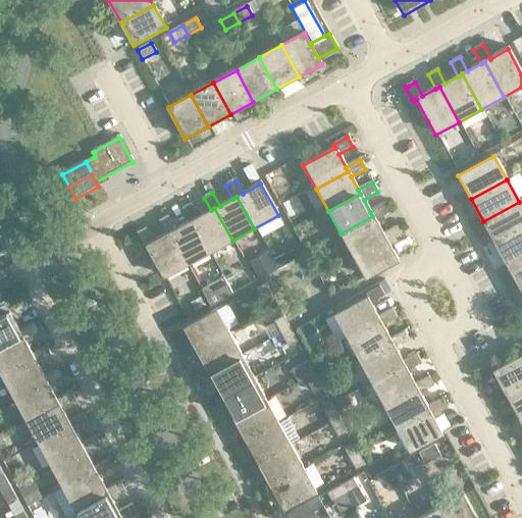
[(521,229),(521,207),(519,202),(483,221),(496,245),(521,229)]
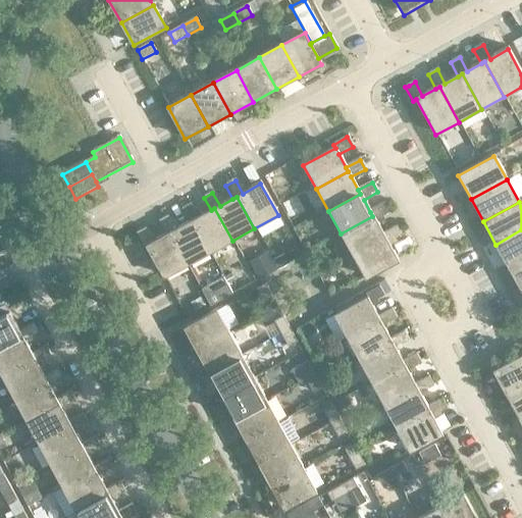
[(180,210),(188,223),(192,221),(210,253),(232,241),(214,208),(211,210),(197,218),(190,205),(180,210)]
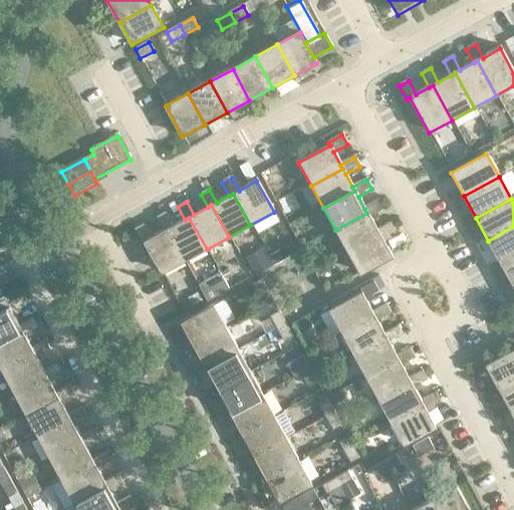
[(378,202),(364,209),(366,213),(335,230),(347,252),(379,235),(377,231),(370,218),(383,211),(378,202)]
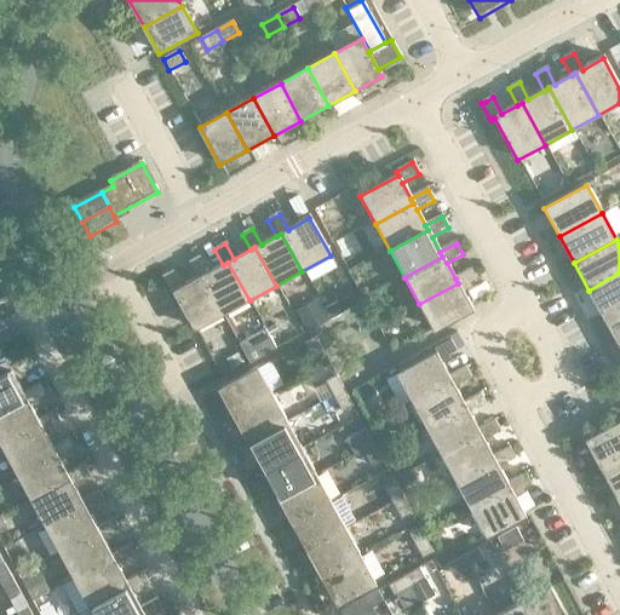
[(188,264),(196,280),(201,276),(222,315),(250,300),(228,263),(223,265),(207,274),(199,258),(188,264)]
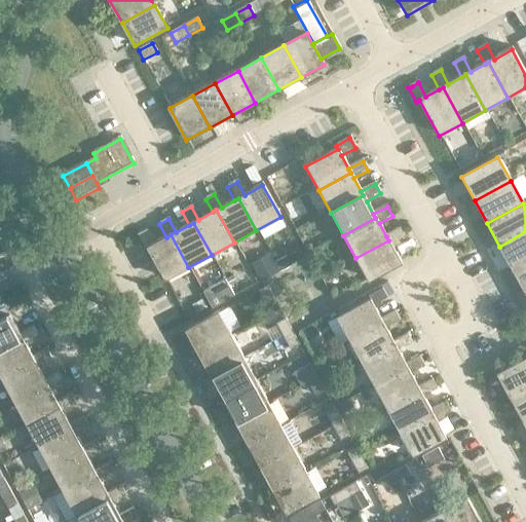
[(400,229),(386,236),(388,240),(355,258),(369,282),(401,264),(391,246),(405,238),(400,229)]
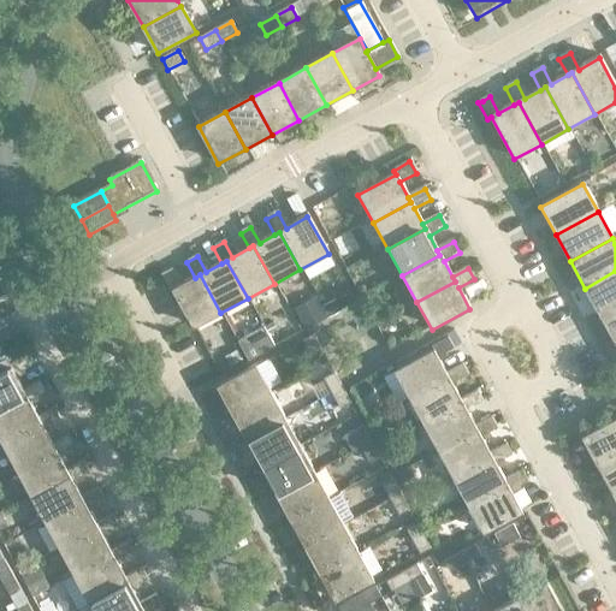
[(171,271),(164,274),(160,277),(170,292),(172,291),(193,328),(220,313),(200,274),(195,278),(179,286),(171,271)]
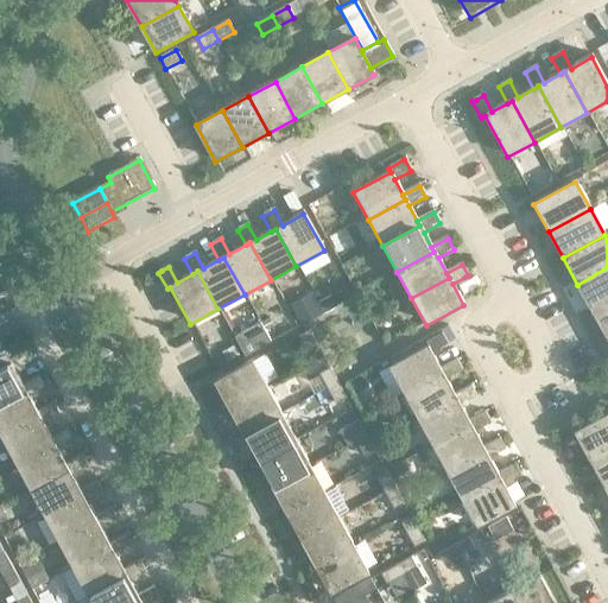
[(607,300),(607,267),(577,285),(591,310),(607,300)]
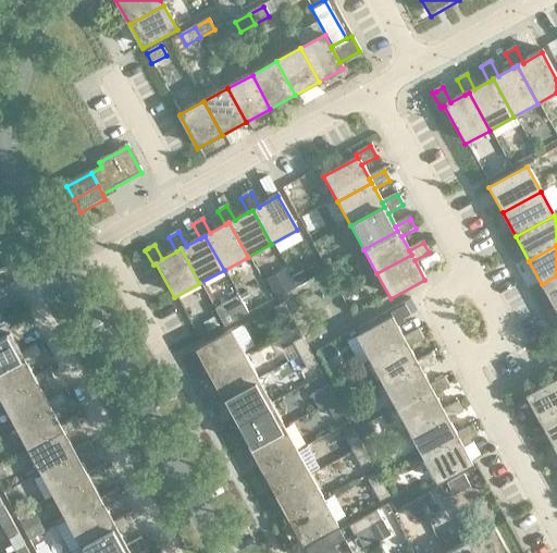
[(308,282),(301,271),(291,278),(297,289),(308,282)]
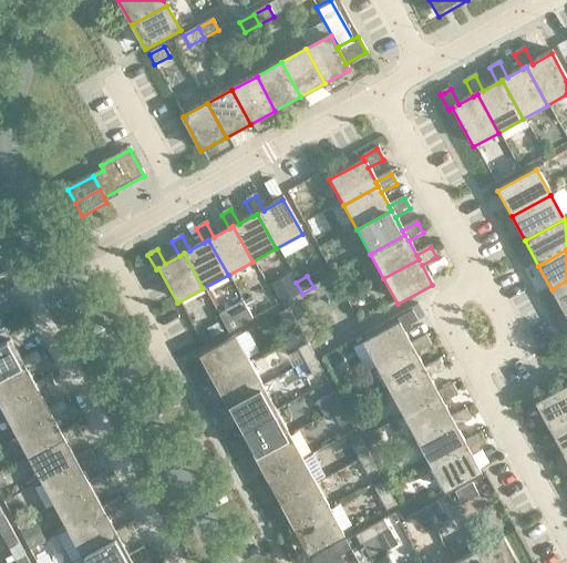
[(301,295),(291,277),(272,287),(281,305),(301,295)]
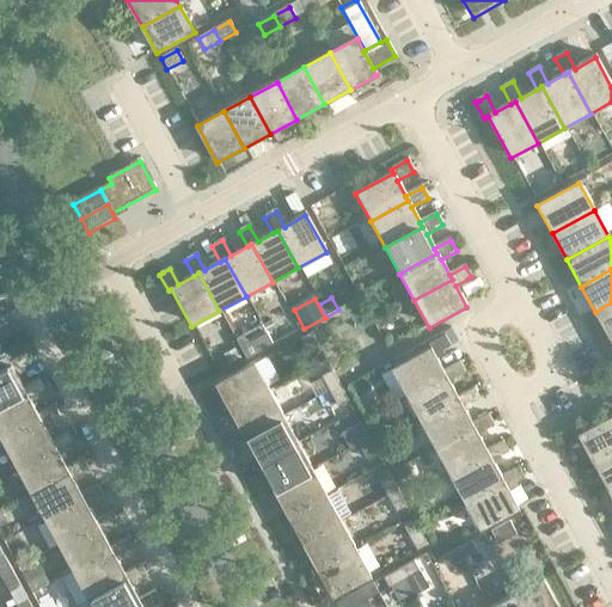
[(611,337),(611,302),(595,312),(610,338),(611,337)]
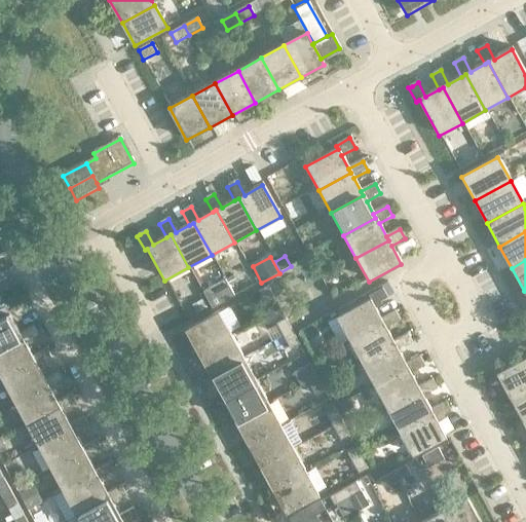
[(233,277),(226,282),(229,288),(236,285),(233,277)]
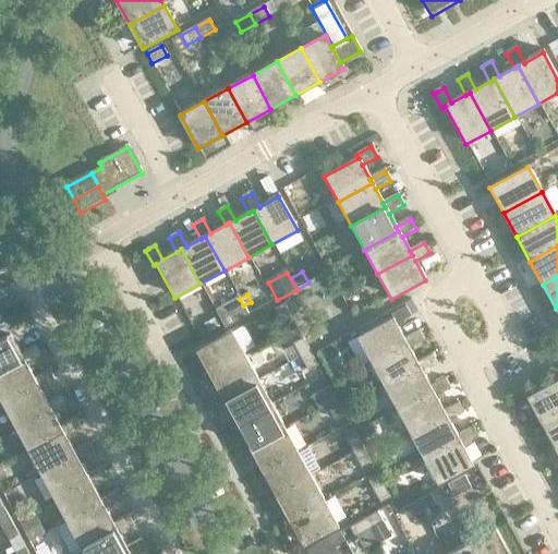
[(215,312),(225,329),(249,316),(239,299),(215,312)]
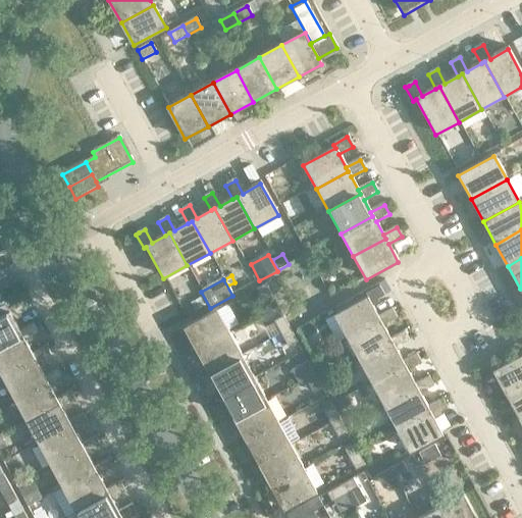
[(272,299),(265,287),(256,292),(263,304),(272,299)]
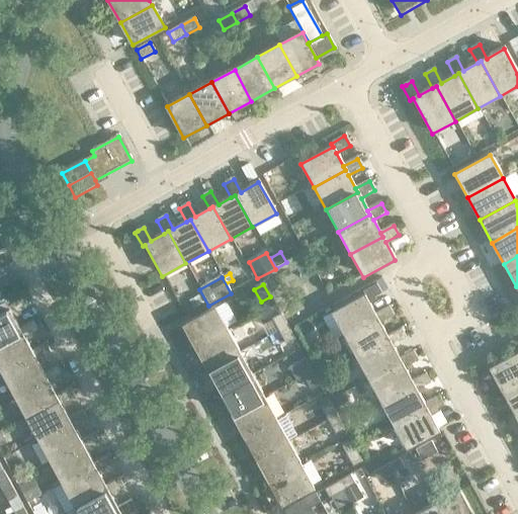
[(364,295),(333,313),(345,336),(377,319),(375,315),(368,303),(381,295),(376,285),(362,293),(364,295)]
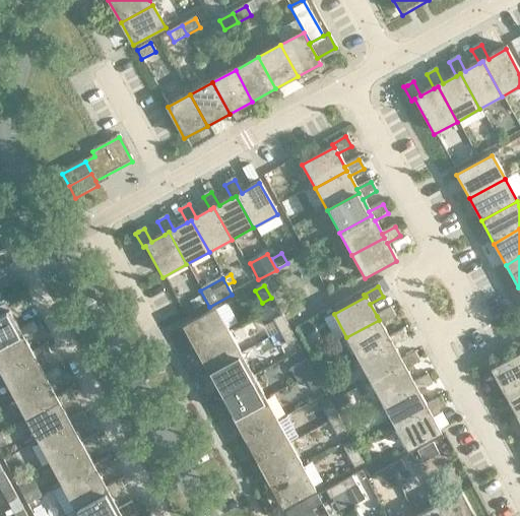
[(189,304),(193,312),(204,307),(199,298),(189,304)]
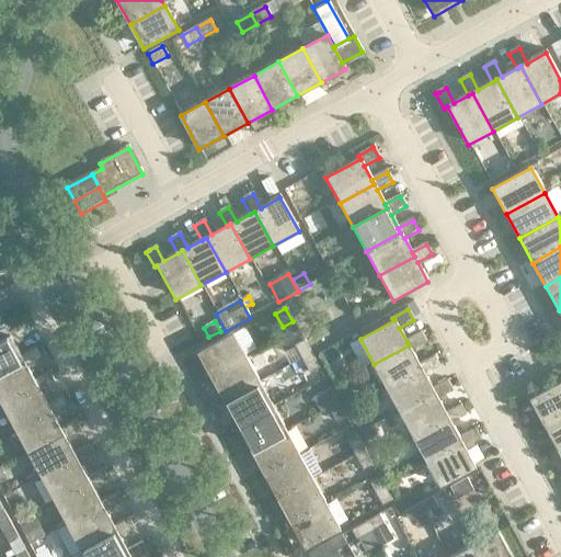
[(22,326),(14,330),(7,334),(9,337),(0,341),(0,374),(23,362),(20,359),(13,344),(27,336),(22,326)]
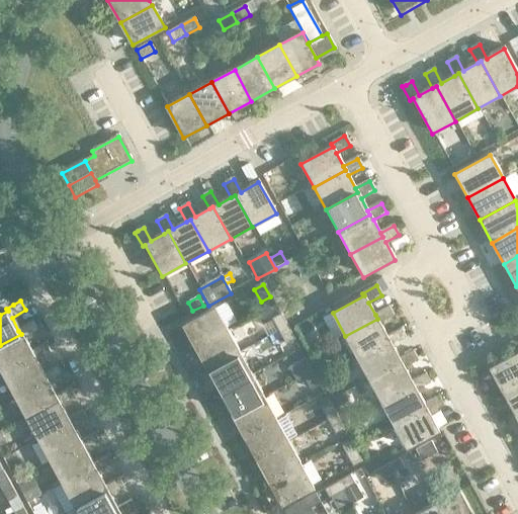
[(389,308),(375,315),(377,319),(345,336),(357,358),(390,341),(387,337),(380,324),(394,317),(389,308)]
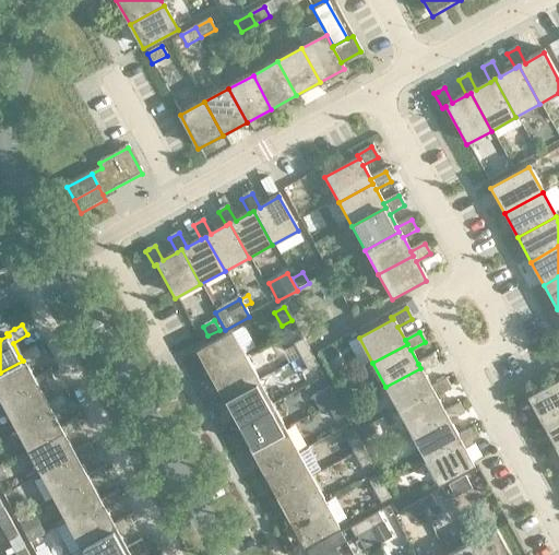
[(246,358),(232,333),(197,352),(211,377),(246,358)]
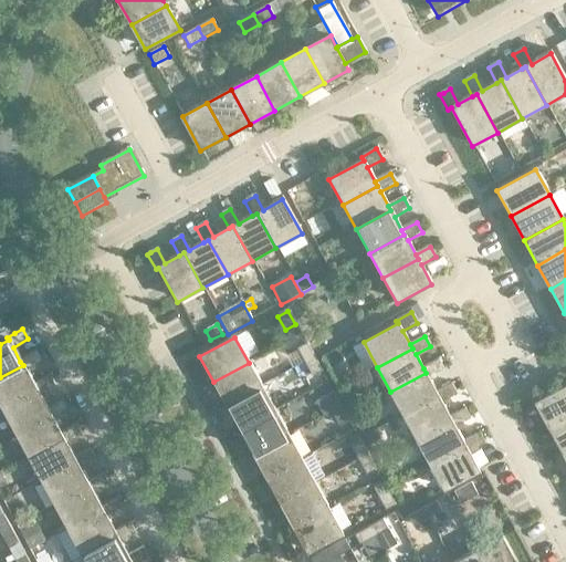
[(314,360),(306,345),(296,351),(304,364),(314,360)]
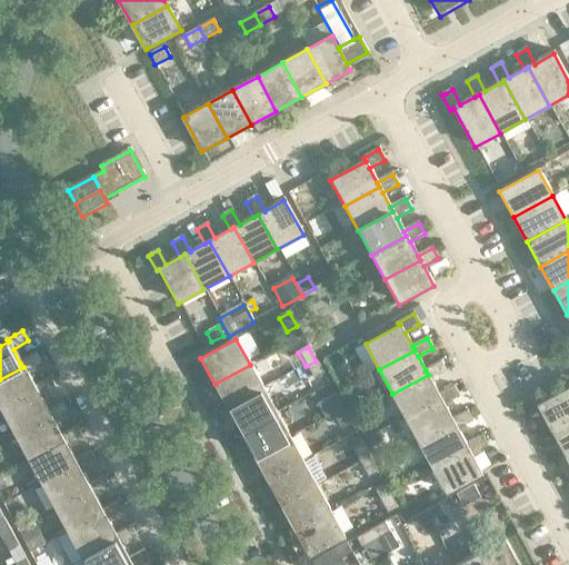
[(36,355),(20,364),(23,367),(0,379),(0,407),(2,410),(37,392),(35,388),(27,374),(41,365),(36,355)]
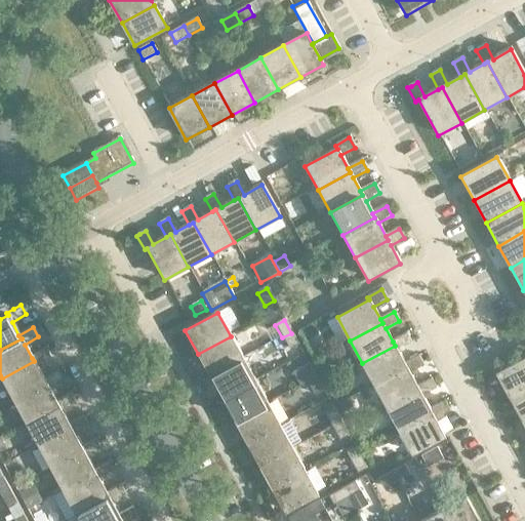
[(298,346),(291,333),(282,337),(289,351),(298,346)]
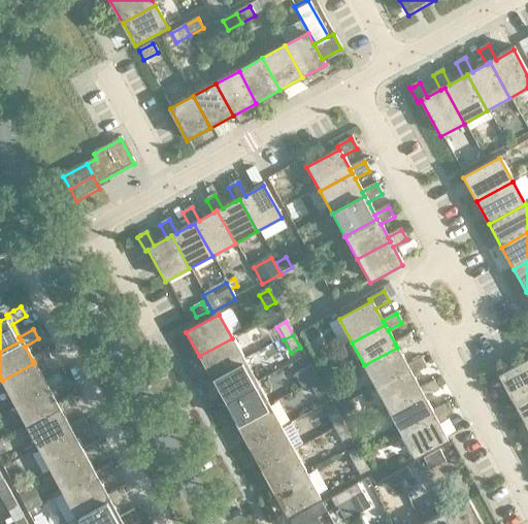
[(408,336),(395,344),(397,348),(364,365),(376,388),(409,370),(407,366),(400,353),(414,346),(408,336)]
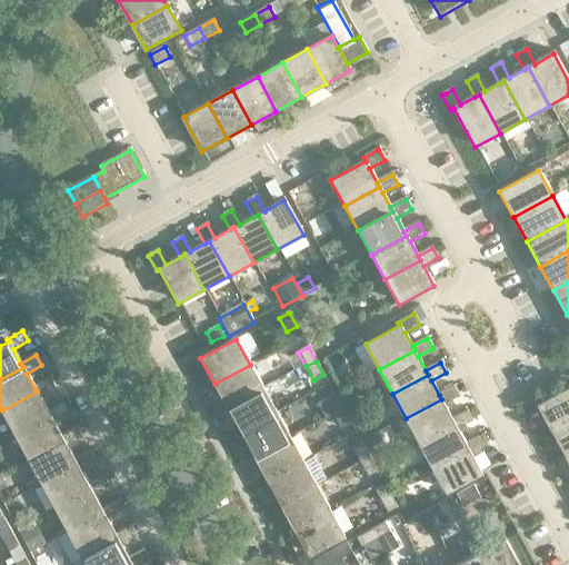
[(263,389),(250,365),(215,384),(229,409),(263,389)]
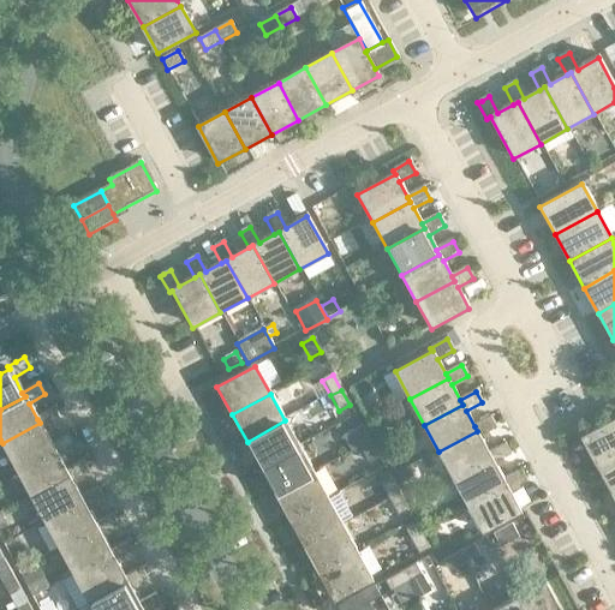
[(53,410),(37,419),(40,423),(3,443),(17,471),(54,450),(52,446),(43,430),(59,420),(53,410)]
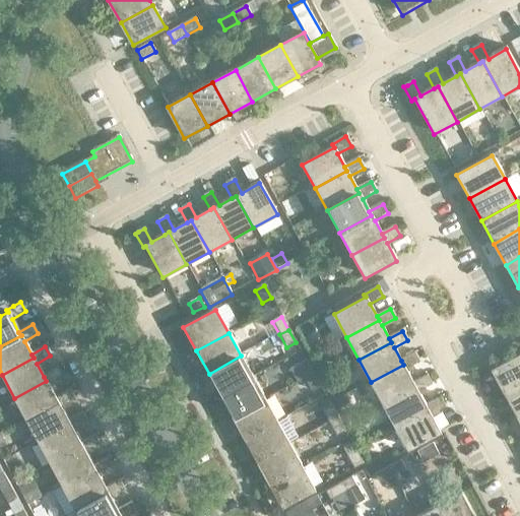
[(414,353),(401,361),(403,365),(371,382),(383,405),(415,387),(413,384),(406,370),(419,363),(414,353)]
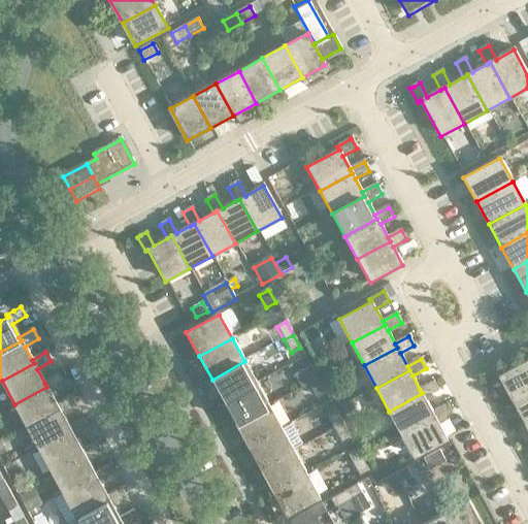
[(527,391),(527,360),(499,377),(513,400),(527,391)]
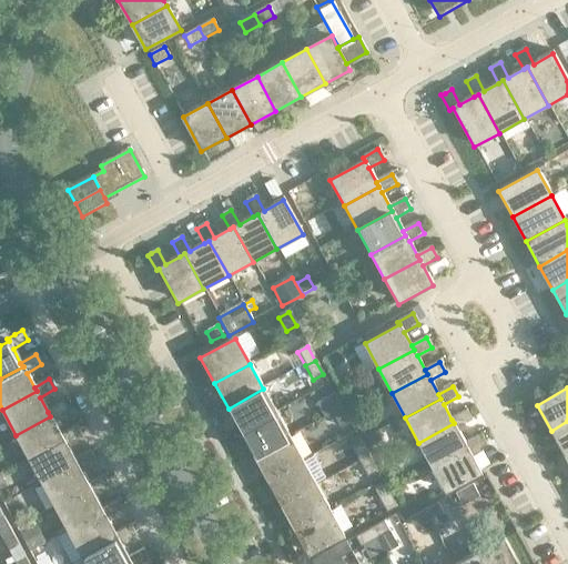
[(276,413),(263,389),(229,409),(242,432),(276,413)]
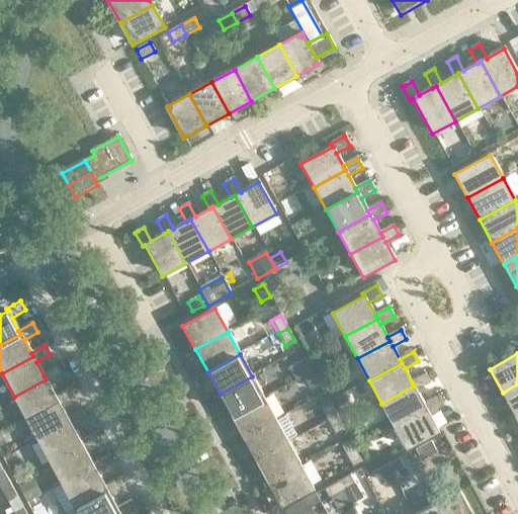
[(312,373),(305,360),(296,365),(304,378),(312,373)]
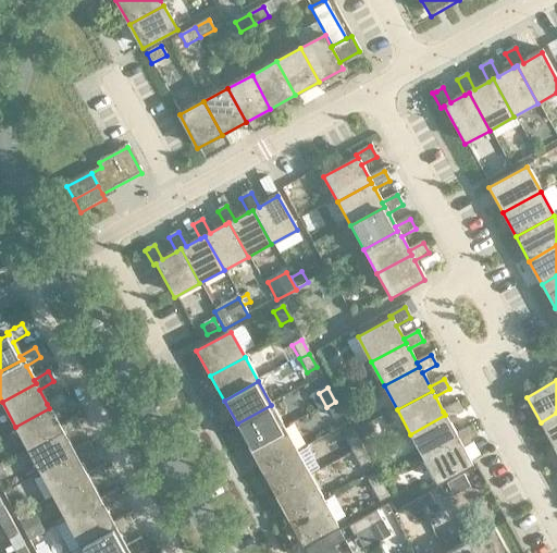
[(311,397),(319,412),(326,407),(319,393),(311,397)]
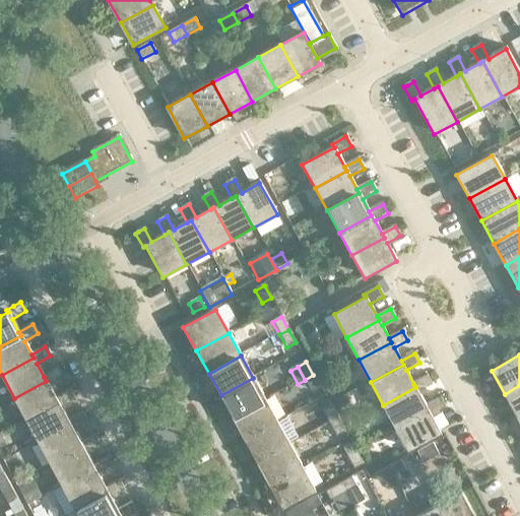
[(57,369),(44,377),(46,381),(14,398),(26,420),(58,403),(56,399),(49,386),(62,379),(57,369)]
